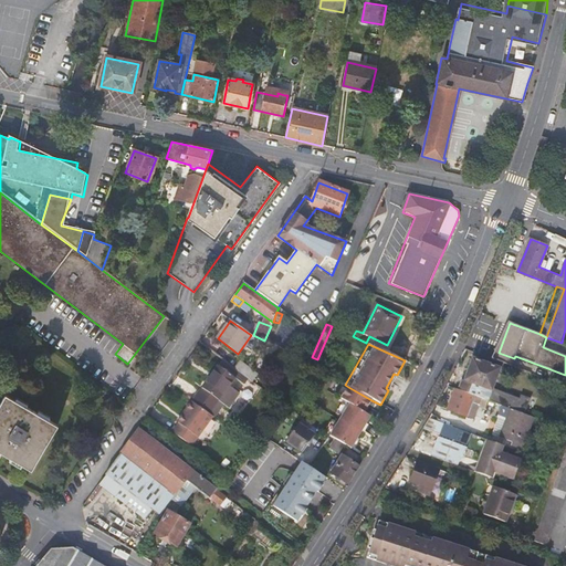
[(511,366),(514,358),(499,353),(494,350),(492,359),(511,366)]
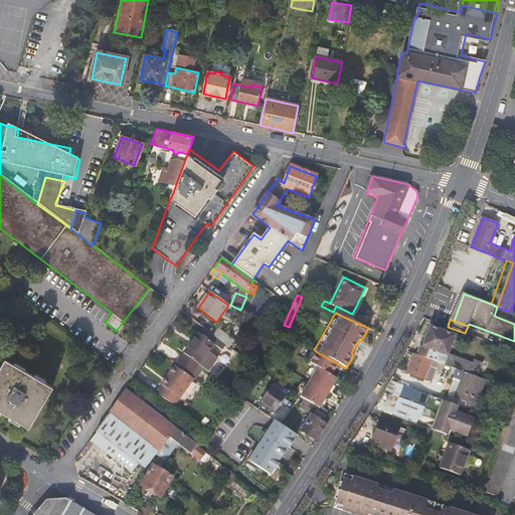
[(230,335),(231,332),(221,325),(213,336),(225,345),(230,335)]
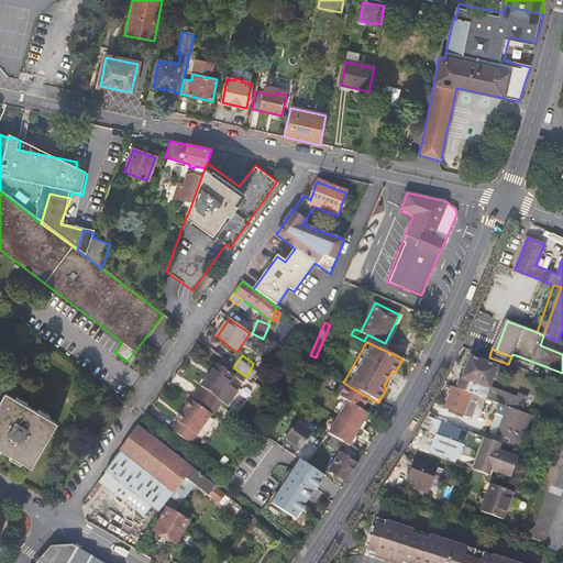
[(246,377),(233,367),(222,357),(218,363),(234,376),(244,383),(247,377),(246,377)]
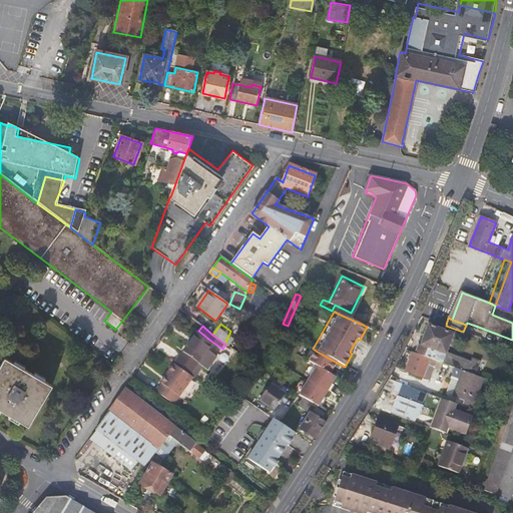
[(476,376),(481,361),(473,358),(472,361),(447,352),(453,335),(431,327),(424,345),(421,345),(418,354),(431,359),(449,366),(463,371),(476,376)]
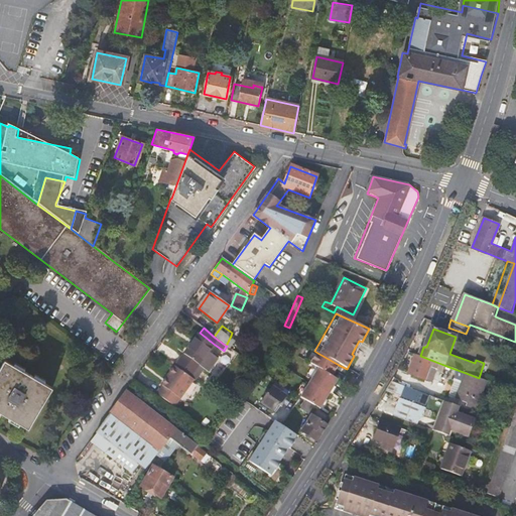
[(194,380),(196,381),(204,369),(209,373),(219,359),(210,353),(215,345),(200,333),(175,367),(194,380)]
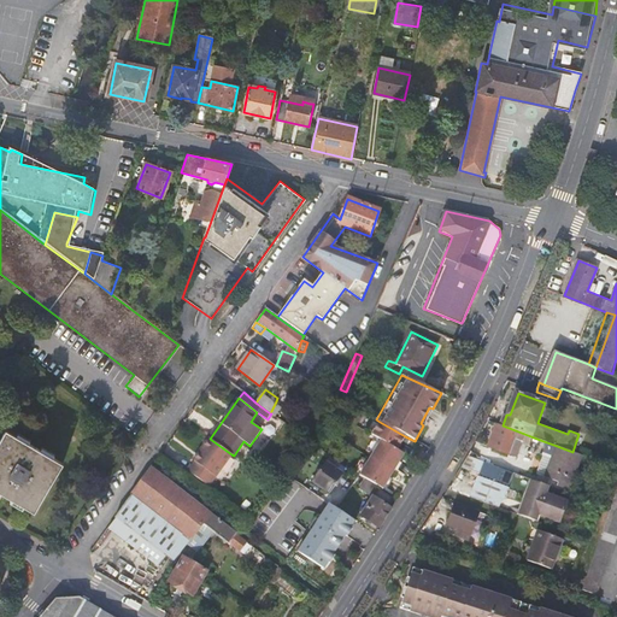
[(270,413),(271,413),(276,417),(281,404),(276,401),(270,413)]
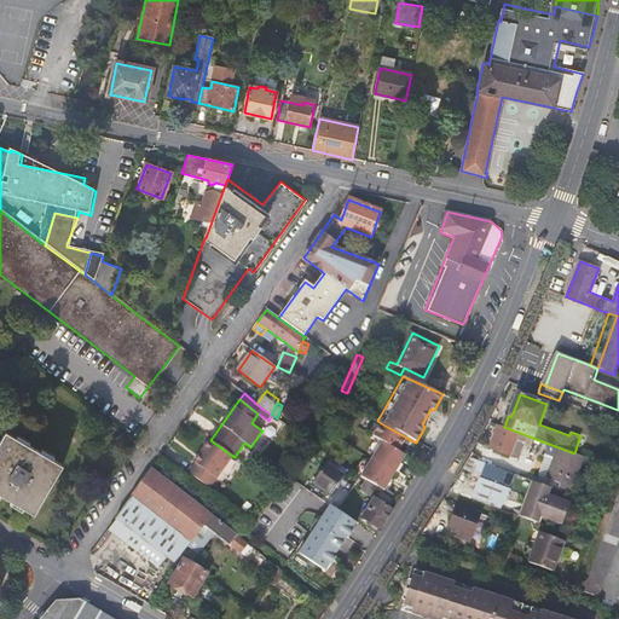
[(371,437),(381,443),(360,478),(383,492),(404,456),(398,452),(406,438),(381,423),(371,437)]
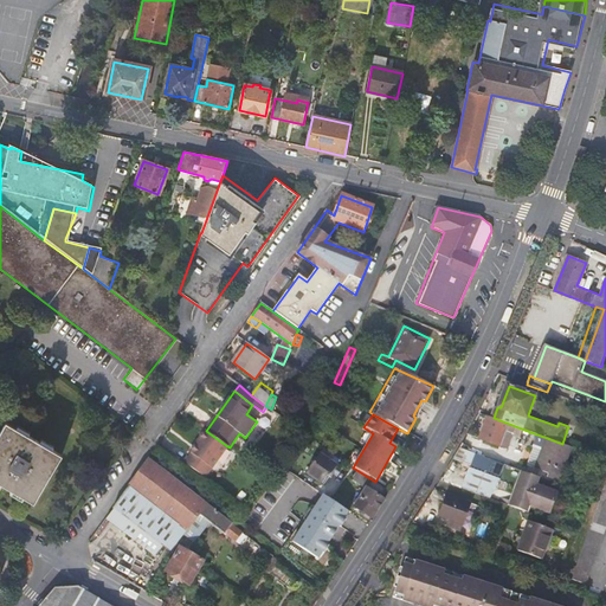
[(494,418),(489,416),(481,438),(501,445),(503,438),(505,432),(509,424),(494,418)]
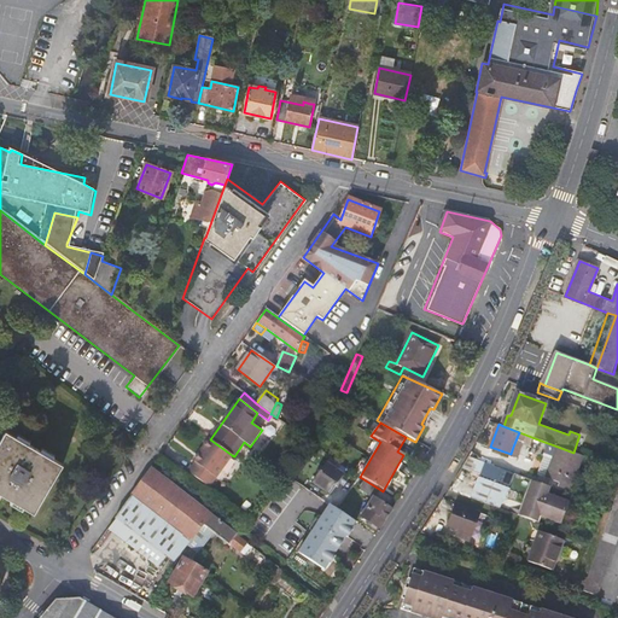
[(0,493),(30,511),(58,464),(3,431),(0,433),(0,493)]
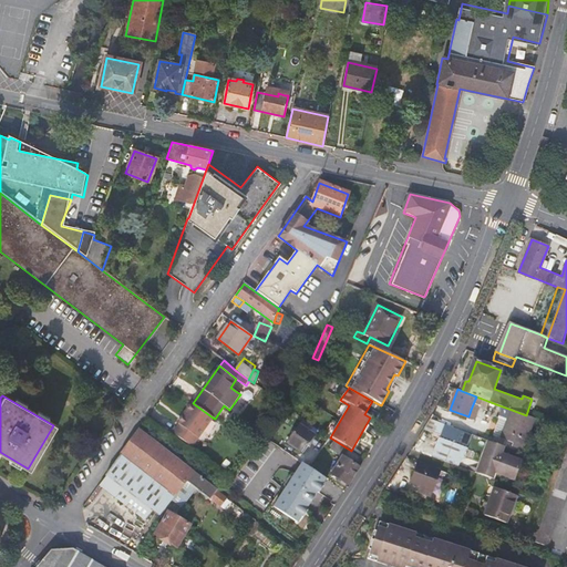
[(473,404),(478,406),(493,412),(496,404),(476,397),(473,404)]
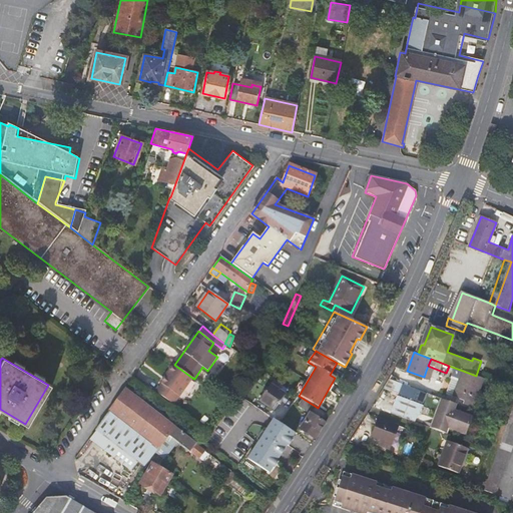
[(170,374),(162,385),(157,393),(173,405),(192,378),(174,365),(168,373),(170,374)]
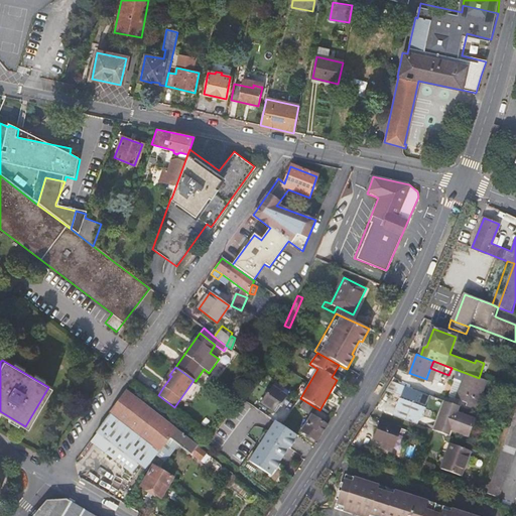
[(271,378),(274,373),(266,367),(263,373),(271,378)]
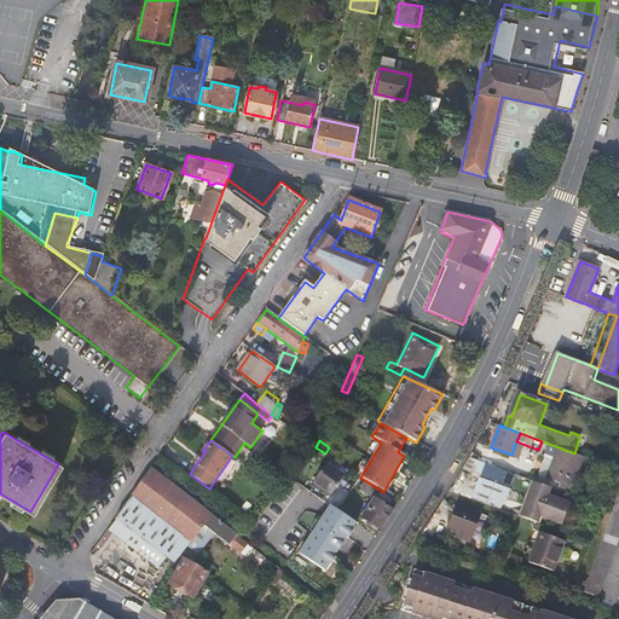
[(574,453),(559,447),(547,478),(571,486),(583,456),(574,453)]
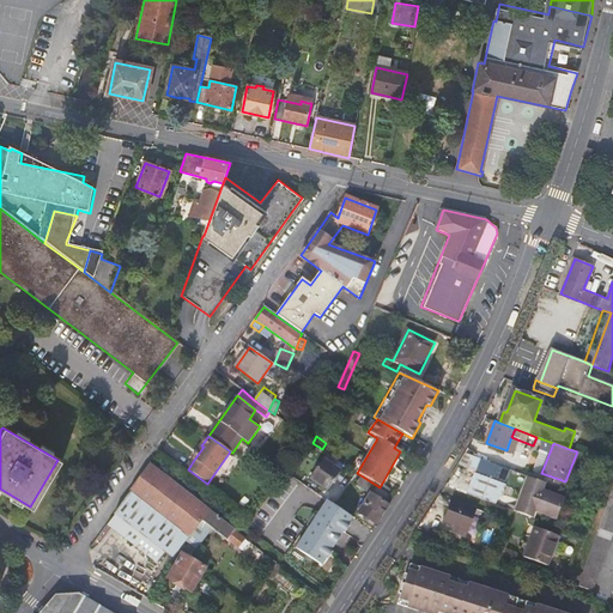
[(201,445),(192,457),(194,460),(204,447),(201,445)]
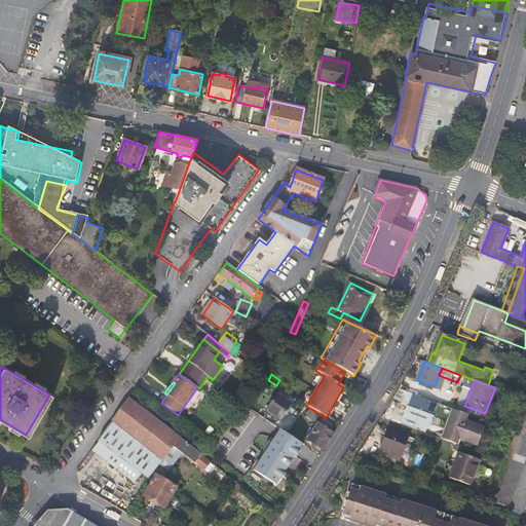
[(400,388),(393,398),(409,404),(422,408),(426,399),(400,388)]
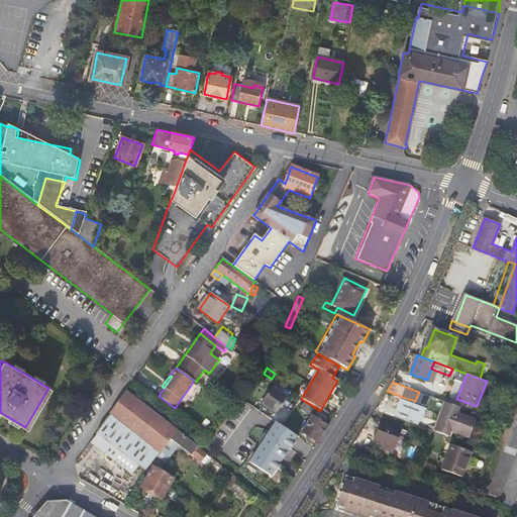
[(276,413),(287,398),(273,387),(262,402),(276,413)]
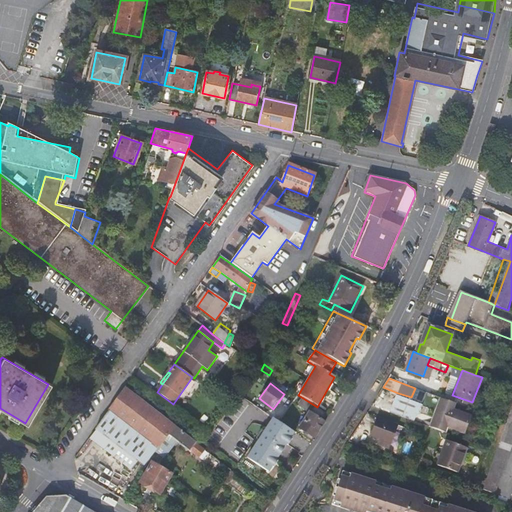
[(149,447),(164,418),(126,388),(96,429),(138,461),(145,466),(150,458),(155,451),(149,447)]
